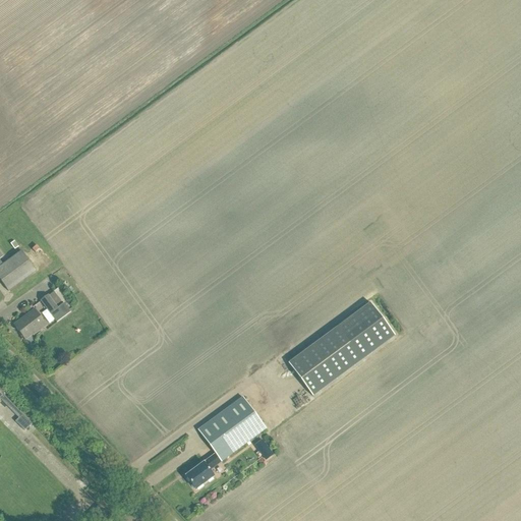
[(0,267),(0,268),(0,267),(0,281),(8,292),(36,272),(21,252),(3,266),(0,261),(0,258),(2,257),(0,253),(0,267)]
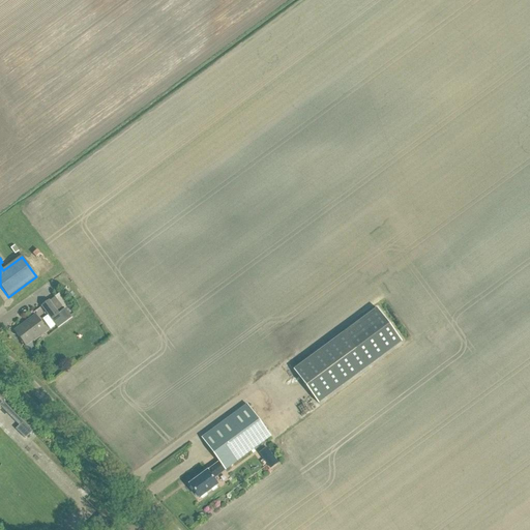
[(59,315),(49,300),(40,306),(51,321),(59,315)]
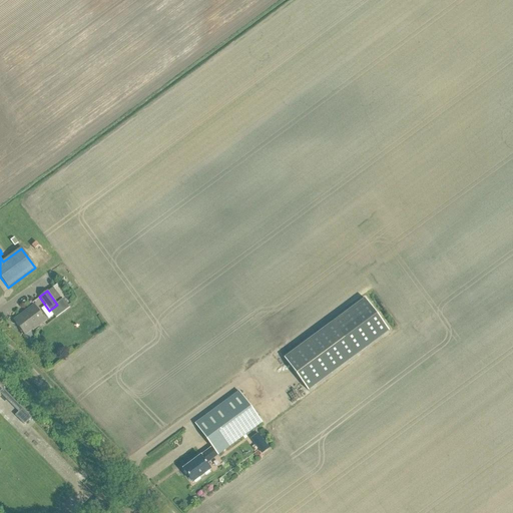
[(284,359),(308,391),(389,332),(365,300),(284,359)]
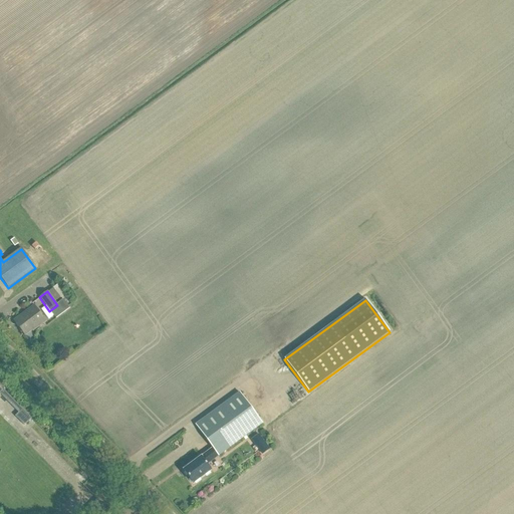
[(25,335),(31,330),(32,331),(46,322),(34,305),(14,320),(25,335)]
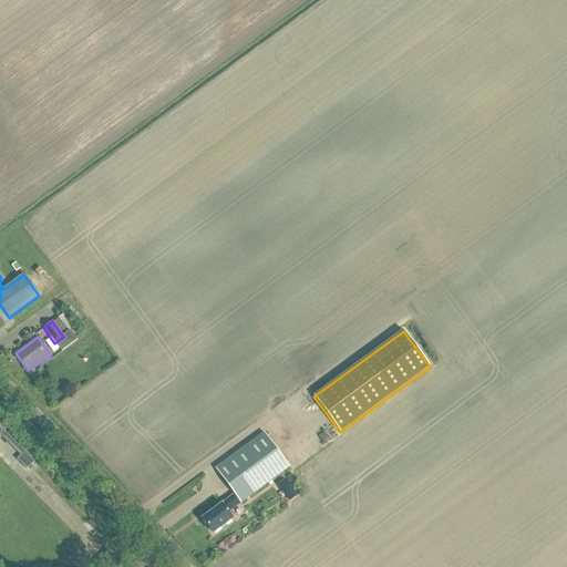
[(0,435),(20,455),(17,460),(27,470),(34,462),(4,431),(6,430),(0,423),(0,435)]
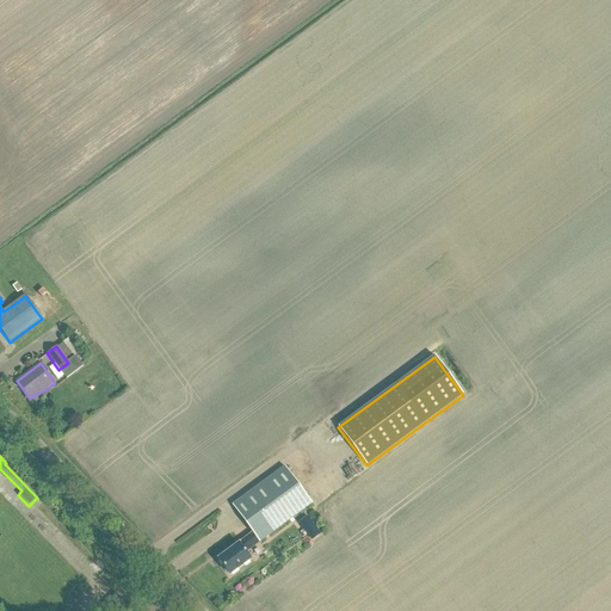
[(251,560),(246,553),(312,504),(284,467),(232,505),(252,534),(217,559),(230,575),(251,560)]
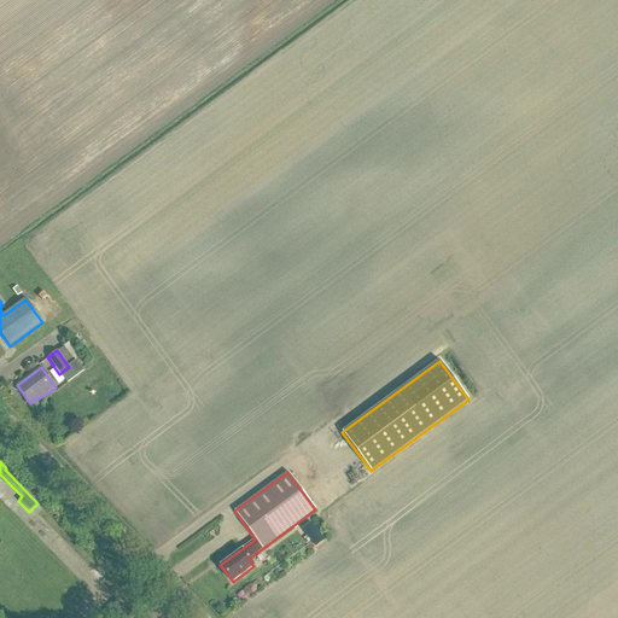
[(315,547),(325,541),(315,529),(307,535),(315,547)]
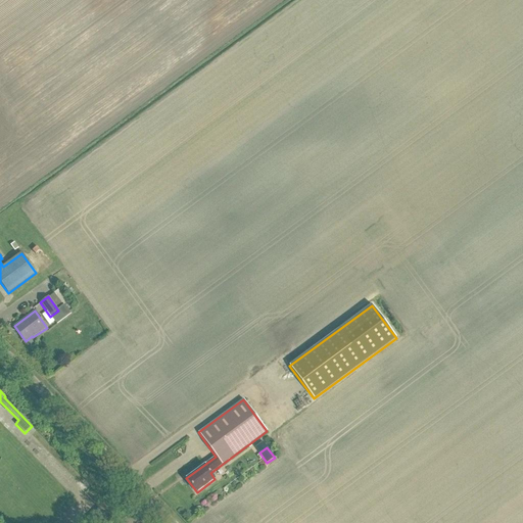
[(98,508),(84,522),(85,522),(96,522),(105,515),(98,508)]
